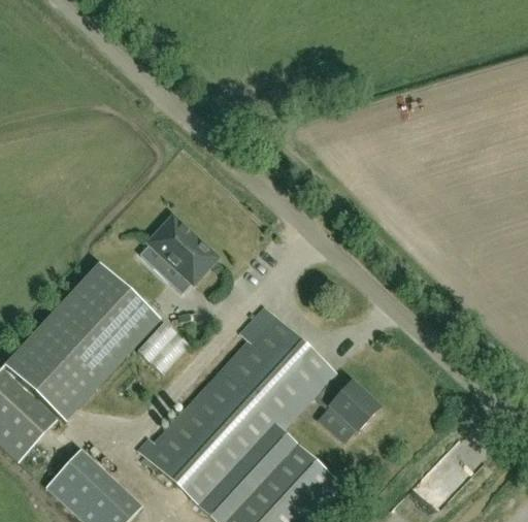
[(216,259),(170,218),(146,245),(192,286),(216,259)]
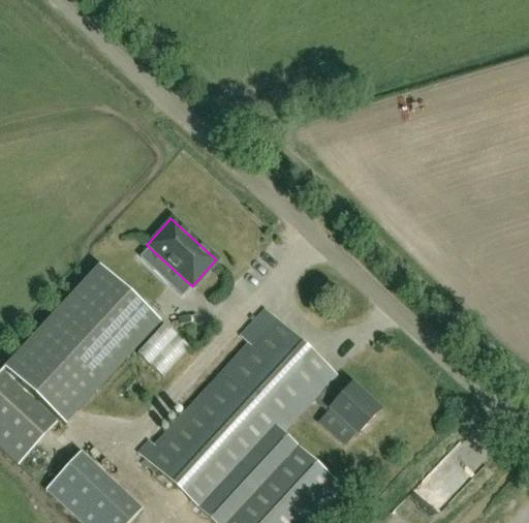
[(65,421),(160,317),(99,262),(4,365),(65,421)]
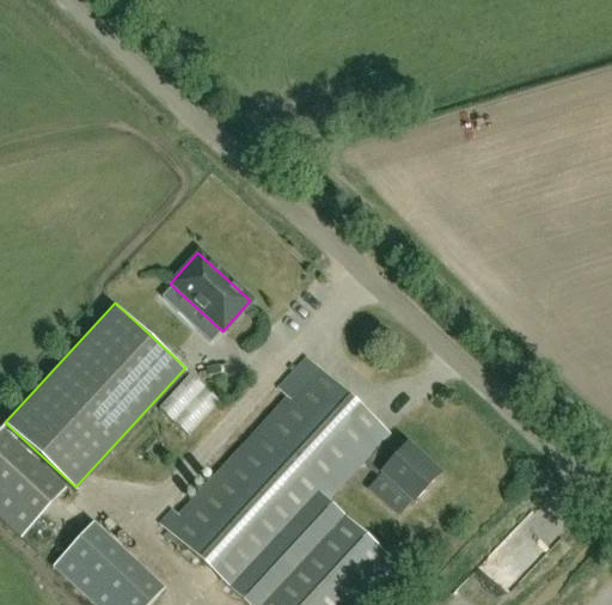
[(166,526),(239,593),(248,600),(252,604),(354,604),(395,562),(336,506),(326,497),(363,458),(381,440),(389,432),(306,356),(279,386),(287,393),(216,471),(208,481),(179,512),(177,514),(166,526)]
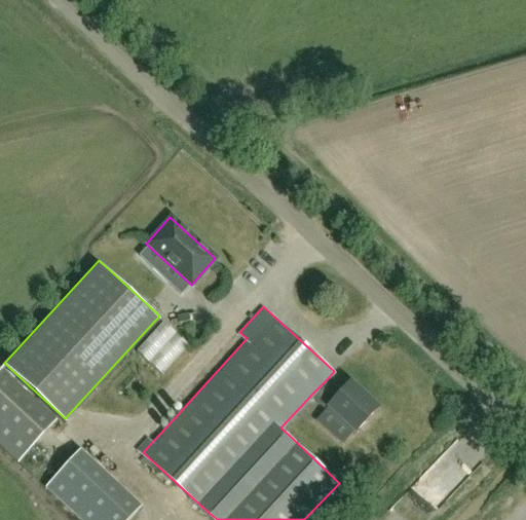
[(139,344),(168,368),(191,338),(161,316),(139,344)]
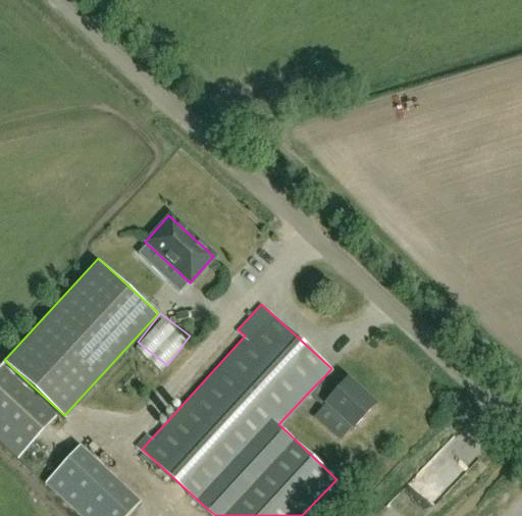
[(0,437),(19,456),(56,415),(0,363),(0,437)]
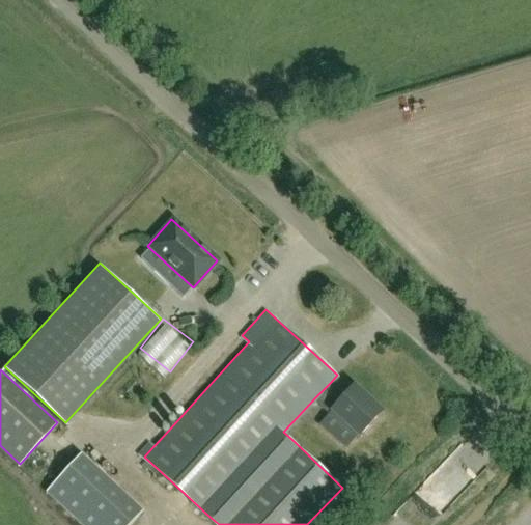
[(344,394),(331,382),(315,397),(329,409),(331,407),(360,434),(382,409),(354,384),(344,394)]
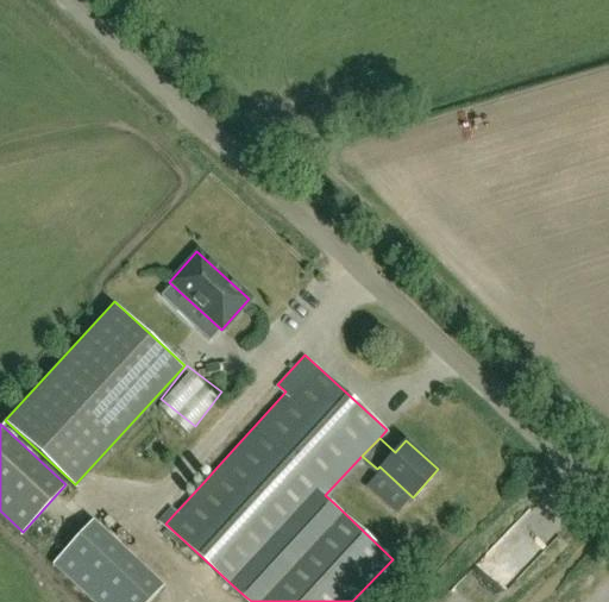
[(94,508),(52,555),(105,601),(151,601),(173,578),(94,508)]
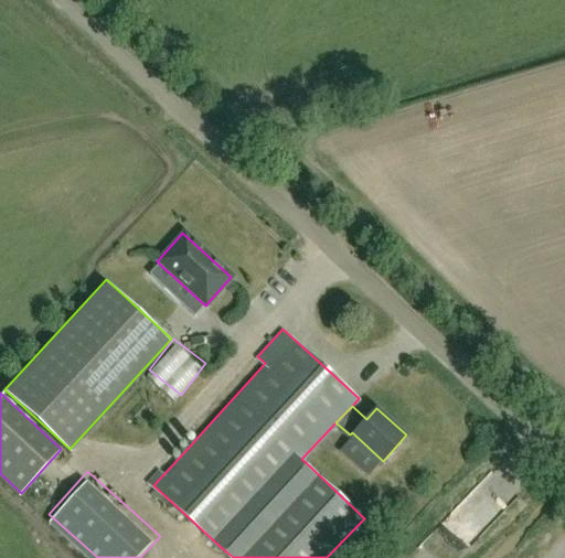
[(475,519),(502,528),(518,478),(497,472),(492,485),(476,481),(462,524),(472,527),(475,519)]
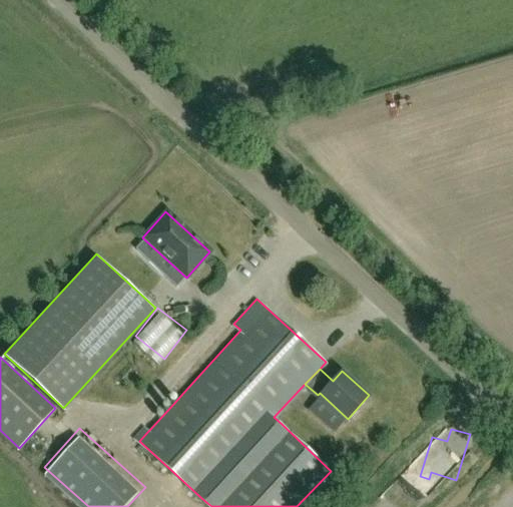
All buildings are outlined.
